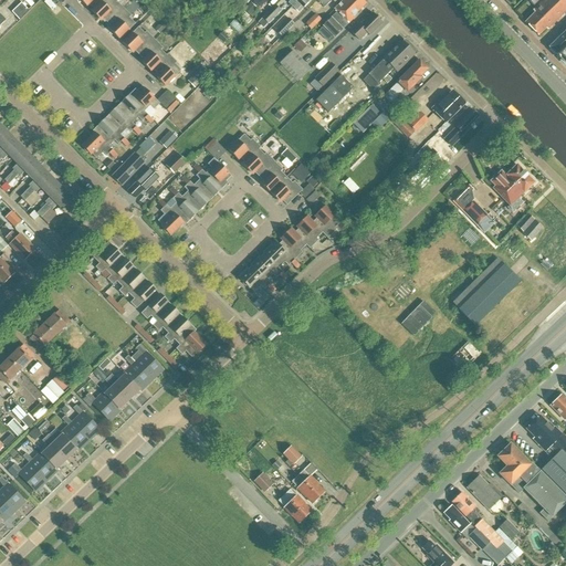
[(97,0),(91,8),(92,10),(91,11),(101,22),(103,20),(106,24),(123,9),(114,0),(112,2),(109,0),(97,0)]
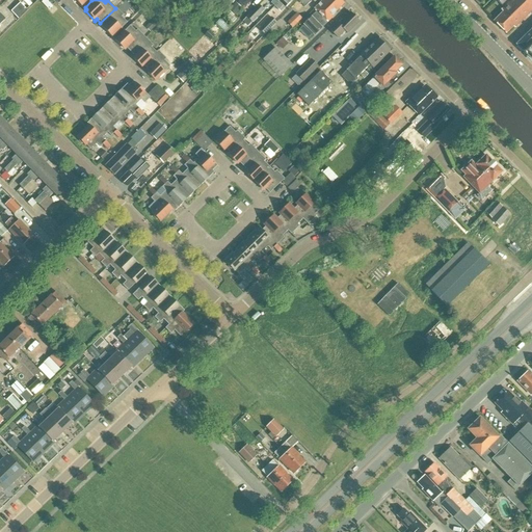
[(249,11),(257,3),(254,0),(248,0),(243,5),(249,11)]
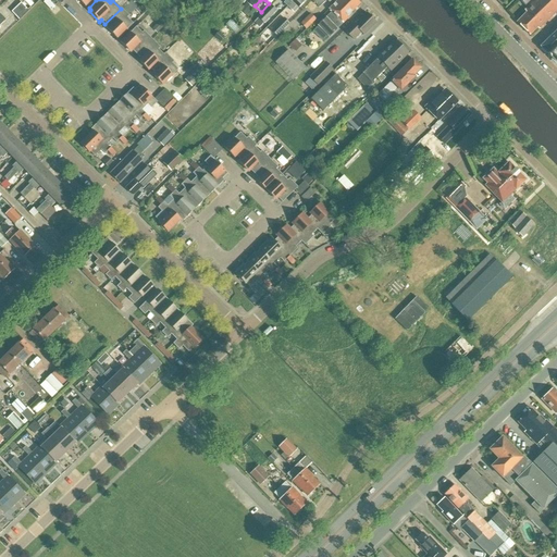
[(298,9),(307,0),(294,0),(287,8),(292,11),(296,7),(298,9)]
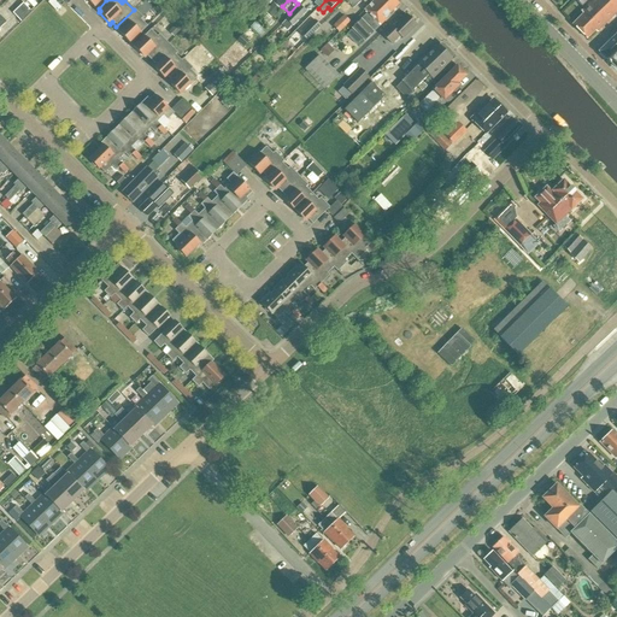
[(383,19),(399,5),(393,0),(378,0),(377,1),(376,0),(375,0),(364,11),(365,12),(368,15),(352,29),(364,42),(374,34),(368,27),(370,24),(375,30),(385,22),(383,19)]
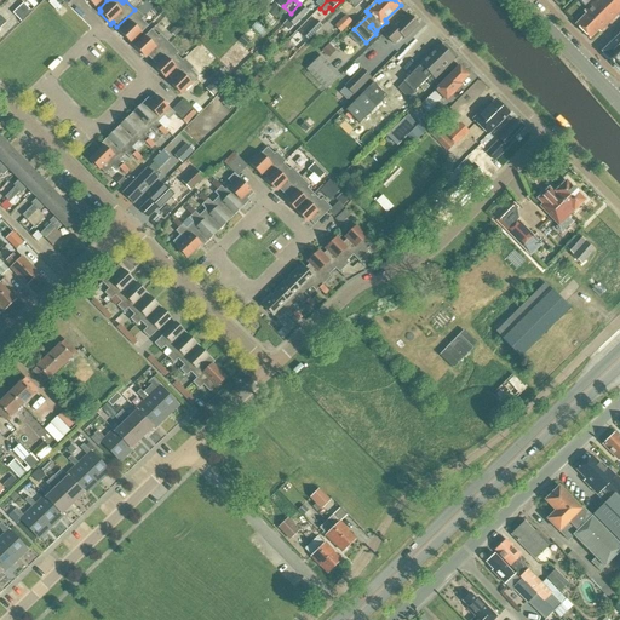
[(619,0),(597,0),(585,12),(587,15),(577,26),(590,40),(598,32),(601,33),(619,13),(619,0)]
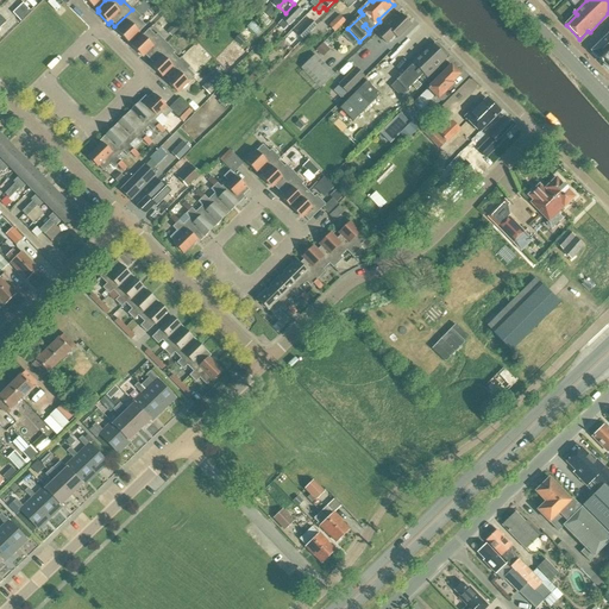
[(19,20),(30,11),(23,4),(13,13),(19,20)]
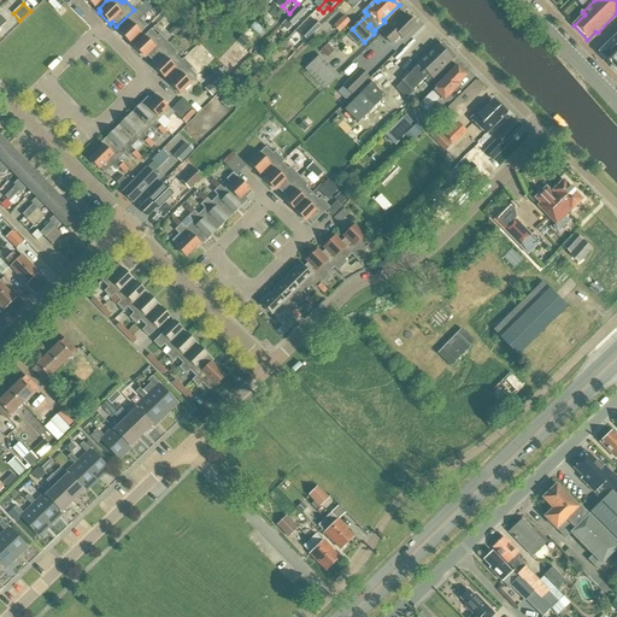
[(292,27),(306,12),(300,6),(286,21),(292,27)]
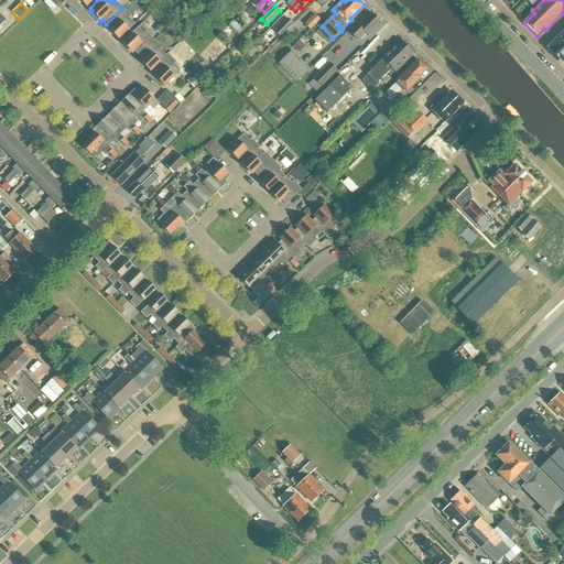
[(130,17),(122,9),(106,24),(110,29),(108,30),(118,41),(134,24),(128,19),(130,17)]
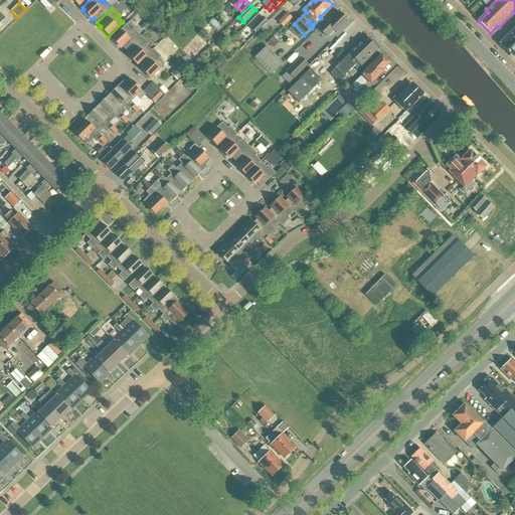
[(230,16),(225,11),(219,18),(224,23),(230,16)]
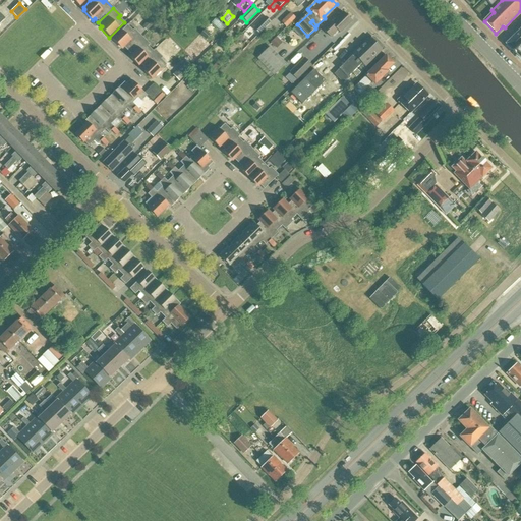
[(286,27),(295,19),(290,13),(281,22),(286,27)]
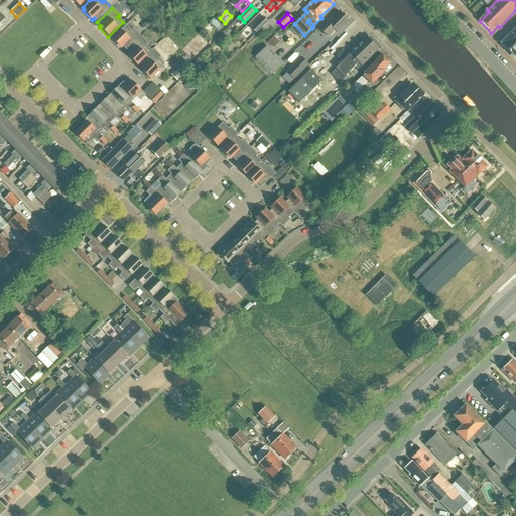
[(337,33),(349,21),(340,13),(329,24),(327,21),(319,29),(328,37),(335,30),(337,33)]
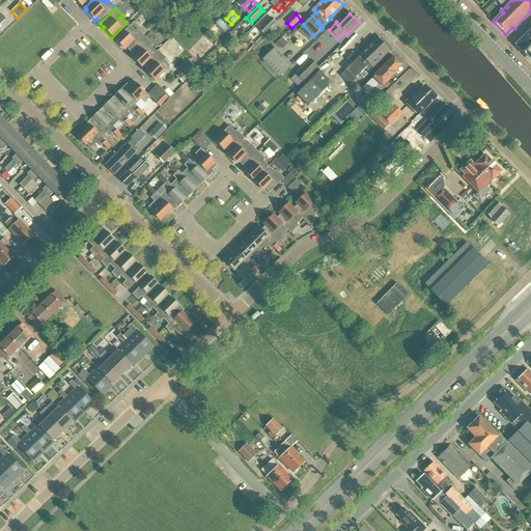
[(264,35),(276,23),(271,18),(259,30),(264,35)]
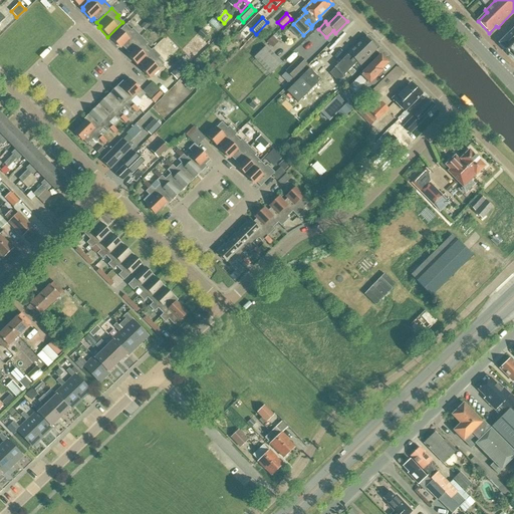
[(145,31),(150,26),(146,22),(141,27),(145,31)]
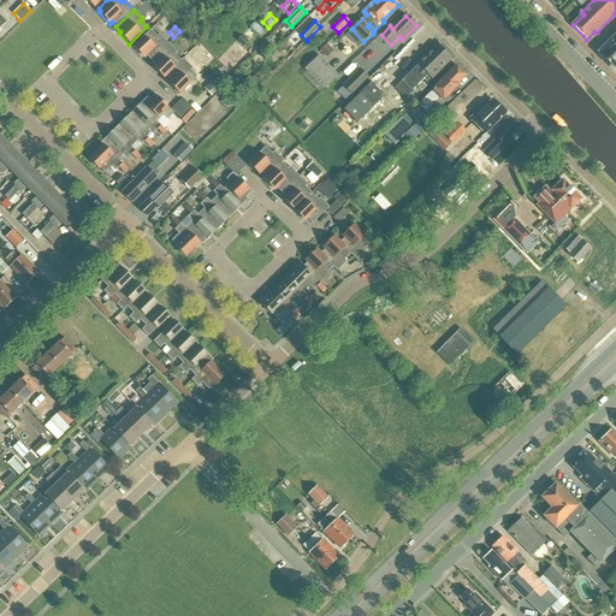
[(146,57),(150,61),(167,45),(159,35),(157,37),(150,30),(132,47),(143,59),(146,57)]
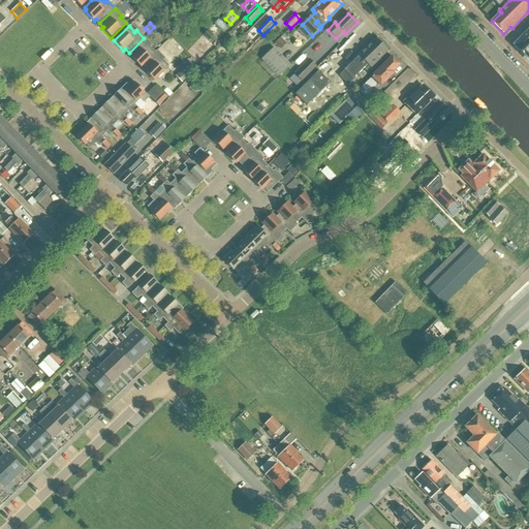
[(297,26),(293,29),(305,39),(308,36),(297,26)]
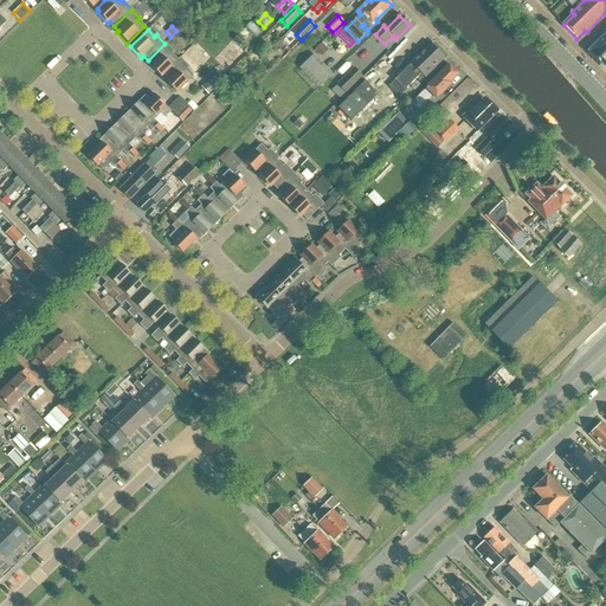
[(605,33),(588,51),(605,68),(605,33)]
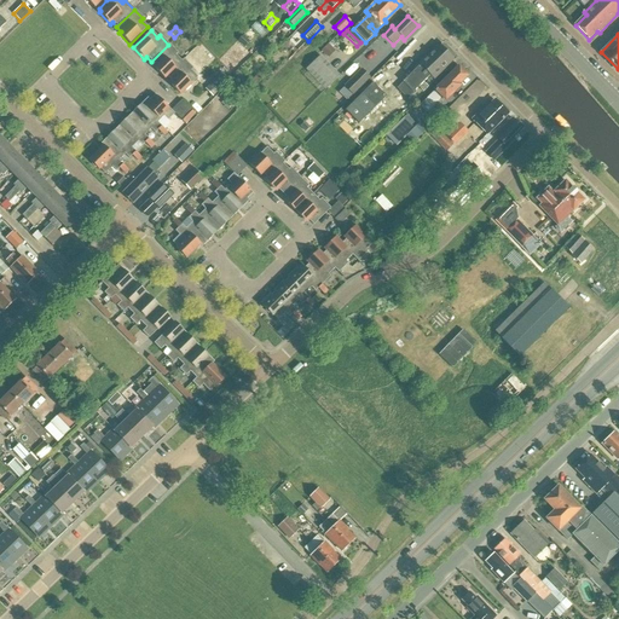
[(169,80),(186,62),(184,59),(181,62),(175,56),(178,53),(168,45),(151,62),(156,67),(154,68),(165,80),(167,77),(169,80)]
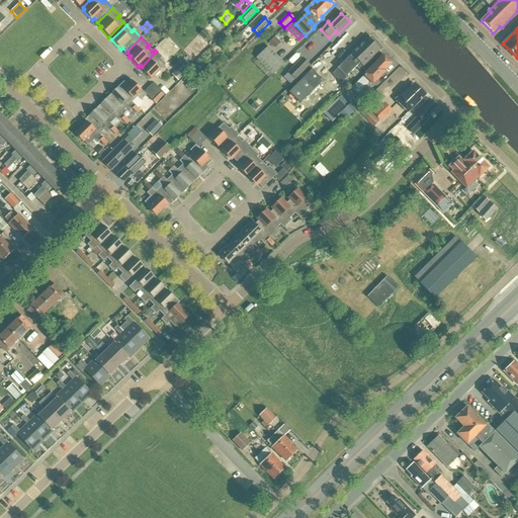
[(379,51),(367,37),(350,54),(351,55),(337,69),(338,69),(332,75),(341,83),(346,78),(360,64),(364,68),(371,60),(372,58),(379,51)]
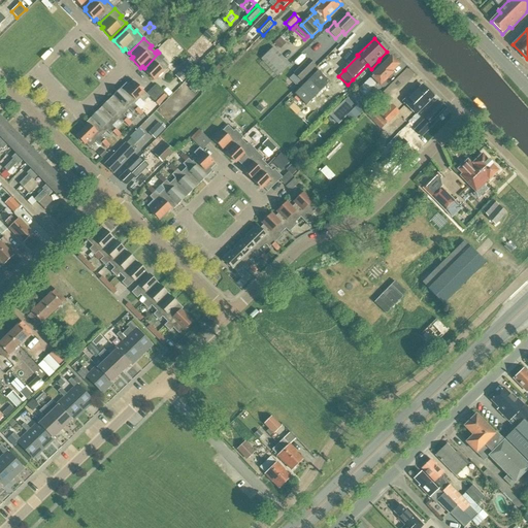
[(277,77),(290,65),(273,47),(261,60),(277,77)]
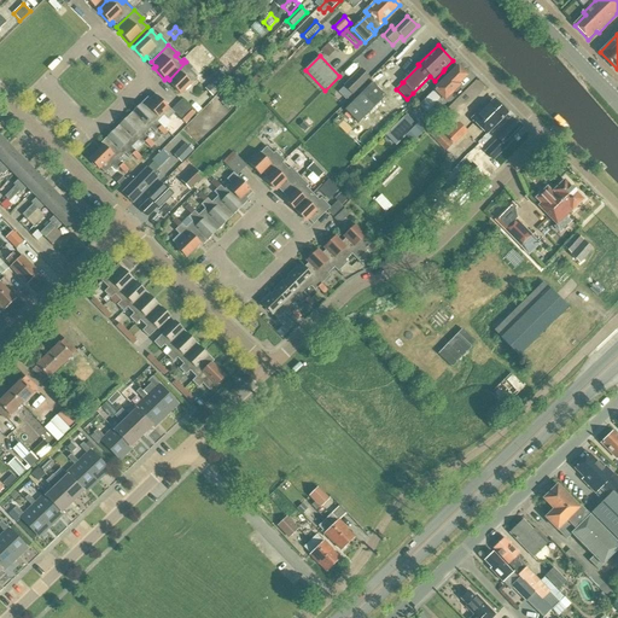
[(192,69),(186,62),(169,80),(170,81),(169,83),(180,94),(197,77),(191,71),(192,69)]
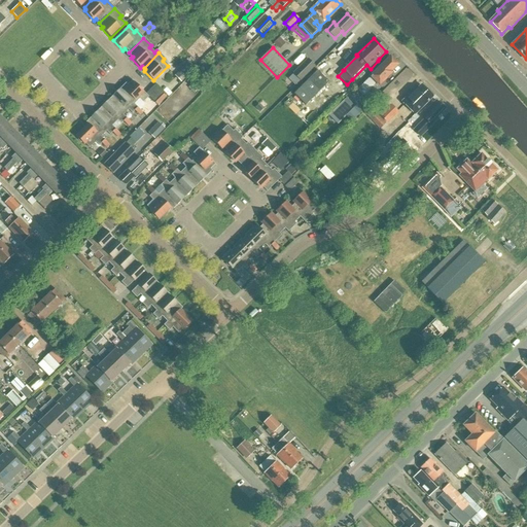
[(391,72),(398,65),(391,58),(357,91),(363,97),(377,83),(380,86),(392,73),(391,72)]
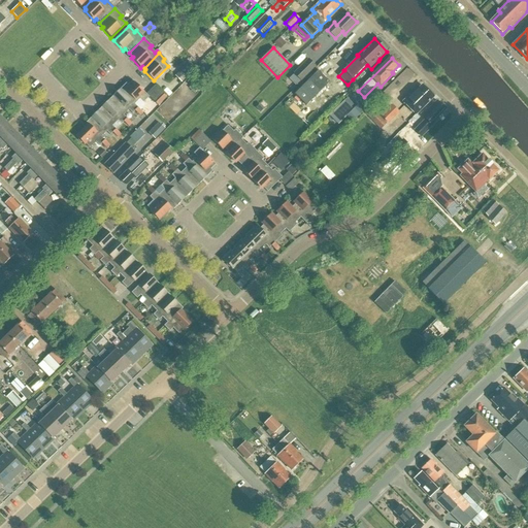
[(308,59),(293,74),(301,83),(316,67),(308,59)]
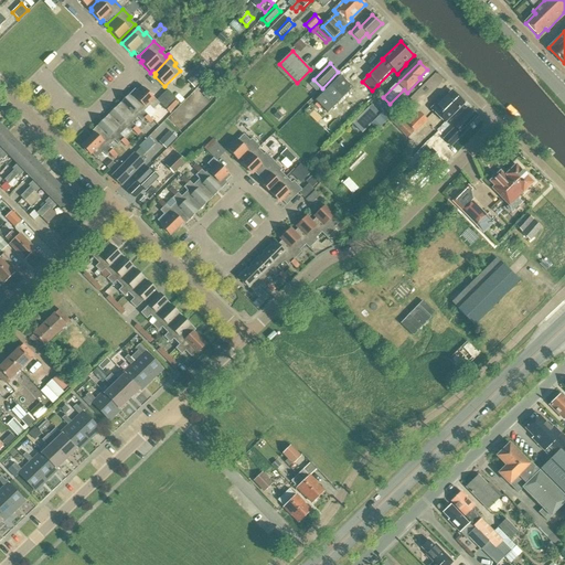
[(202,67),(188,82),(194,88),(209,74),(202,67)]
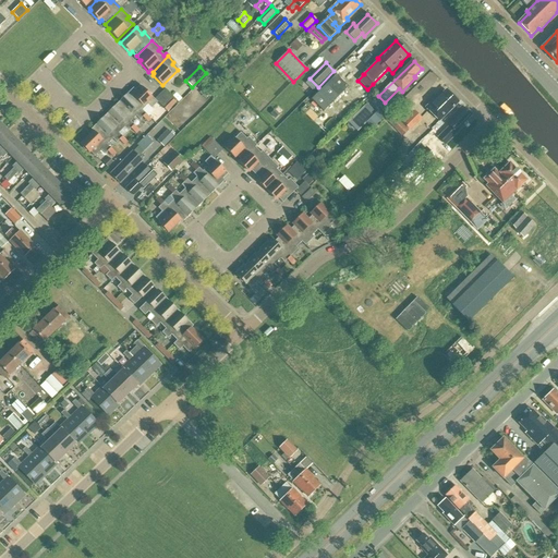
[(324,112),(349,87),(336,75),(312,100),(324,112)]
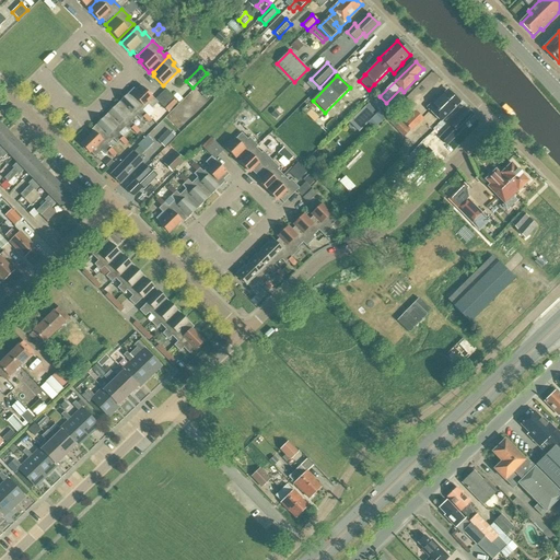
[(158,104),(140,86),(136,91),(133,89),(127,95),(142,112),(148,106),(152,109),(158,104)]
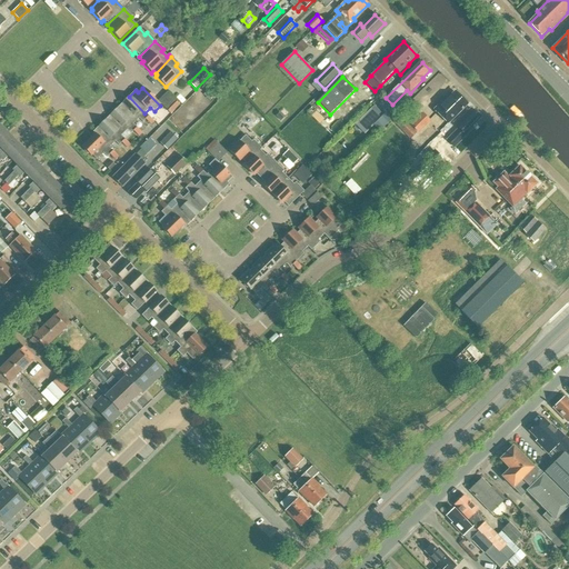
[(208,91),(203,96),(209,101),(213,97),(208,91)]
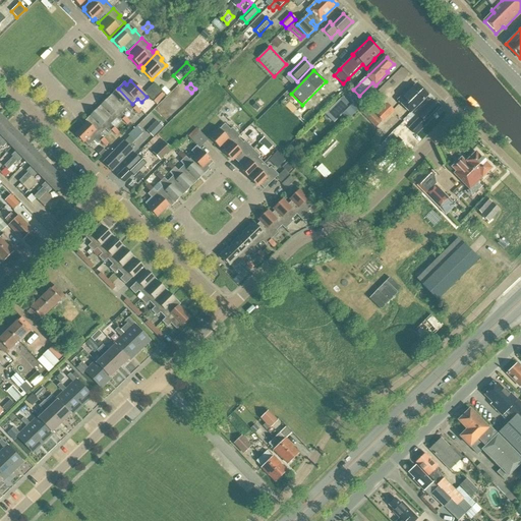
[(410,114),(427,97),(416,85),(410,92),(408,91),(398,102),(410,114)]
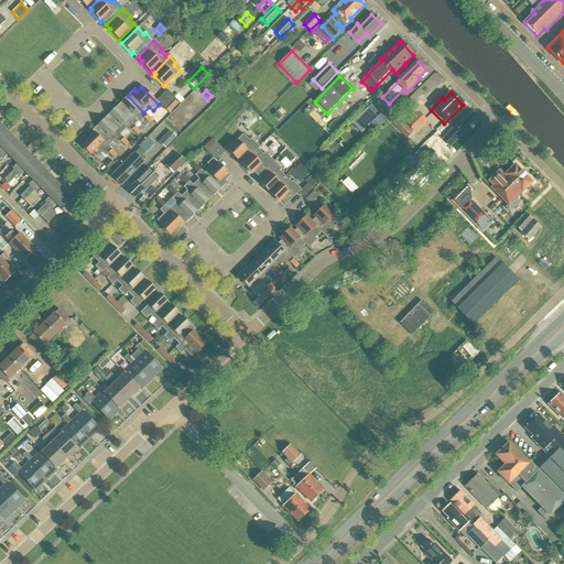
[(152,121),(143,112),(128,96),(116,108),(131,123),(138,118),(141,122),(143,119),(149,125),(152,121)]
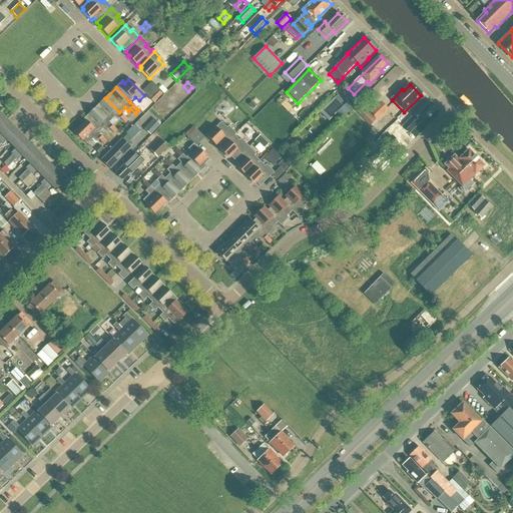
[(161,95),(159,92),(150,100),(153,103),(161,95)]
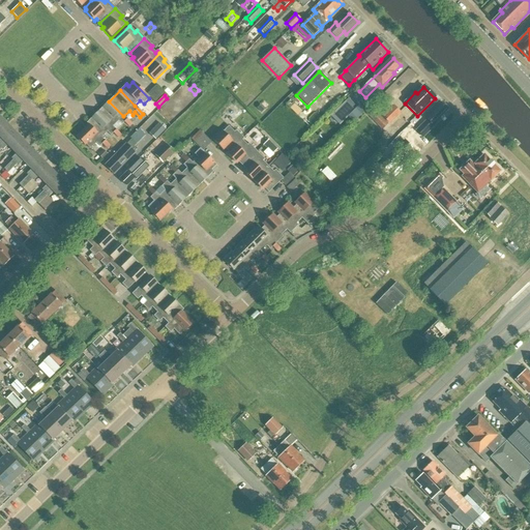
[(123,116),(109,101),(97,112),(113,127),(118,122),(121,125),(124,123),(129,128),(133,125),(123,116)]
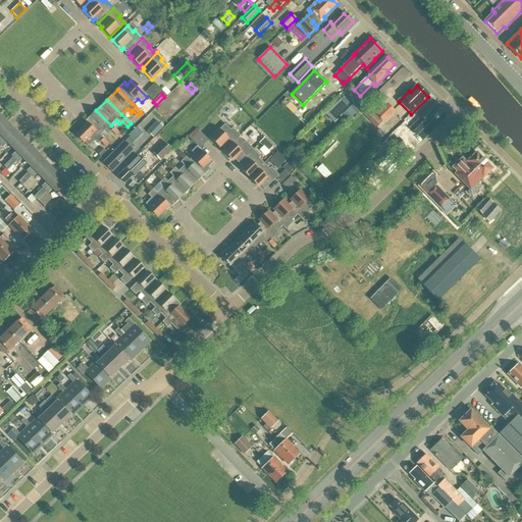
[(343,116),(350,109),(341,100),(332,108),(342,117),(343,116)]
